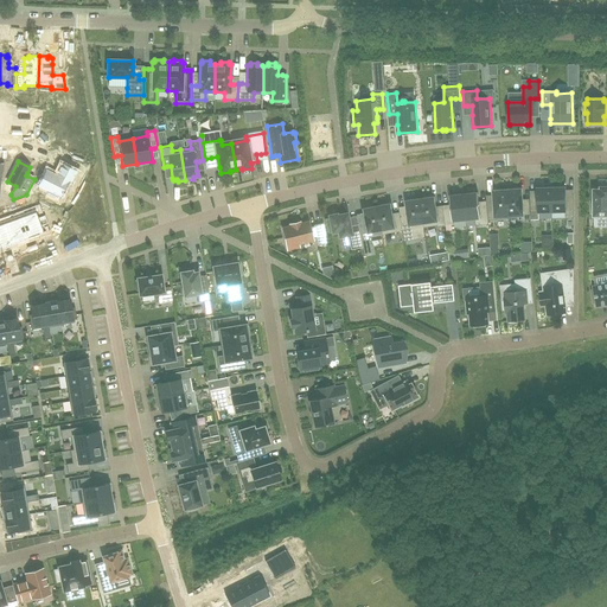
[(46,170),(39,186),(50,191),(49,193),(58,198),(59,196),(61,197),(65,189),(69,190),(72,183),(70,183),(76,172),(62,164),(56,174),(46,170)]
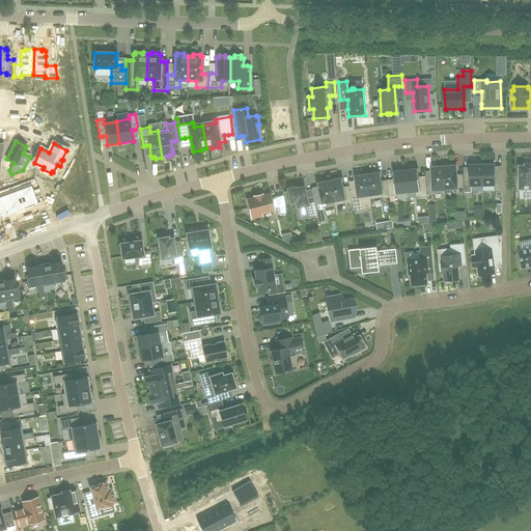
[(520,189),(521,189),(530,189),(530,198),(530,163),(526,164),(526,166),(520,166),(520,177),(518,178),(518,187),(520,187),(520,189)]
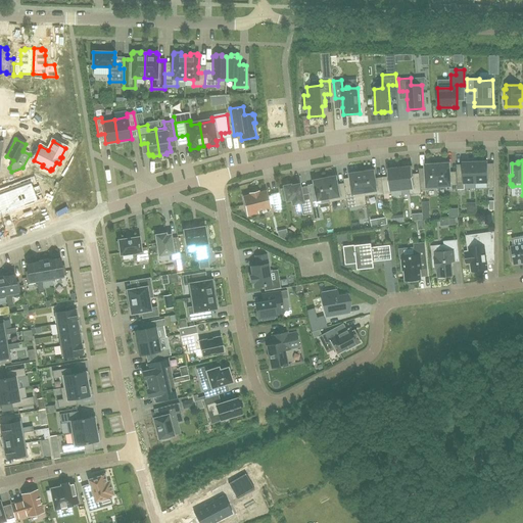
[(441,163),(437,163),(439,188),(439,186),(446,186),(446,190),(458,190),(457,183),(457,176),(454,176),(450,177),(449,162),(448,163),(448,161),(441,161),(441,163)]
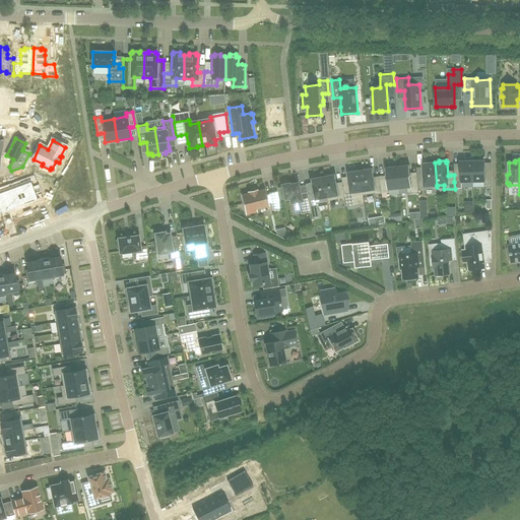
[(454,168),(454,175),(454,182),(473,182),(472,160),(460,161),(460,168),(457,168),(454,168)]
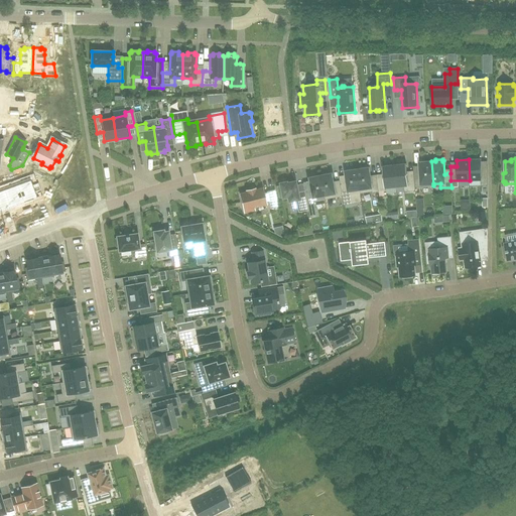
[(469,159),(470,180),(481,179),(481,185),(488,185),(488,165),(484,165),(481,165),(481,159),(469,159)]
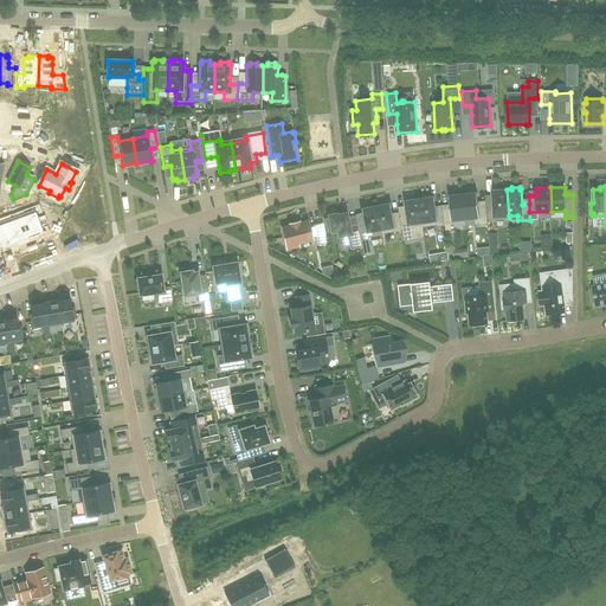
[(509,218),(507,189),(502,189),(502,188),(494,188),(494,191),(492,191),(494,205),(490,205),(487,205),(487,208),(488,220),(495,220),(495,219),(509,218)]
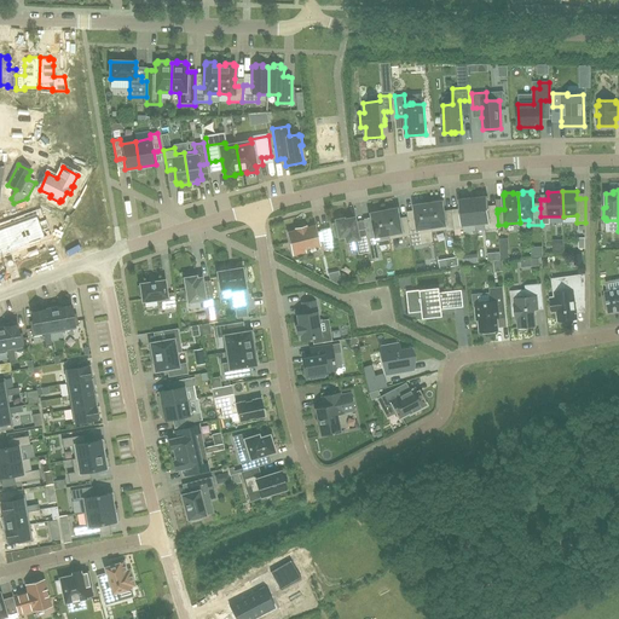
[(487,196),(473,197),(476,224),(485,224),(485,230),(498,229),(498,225),(497,213),(493,213),(490,214),(487,196)]
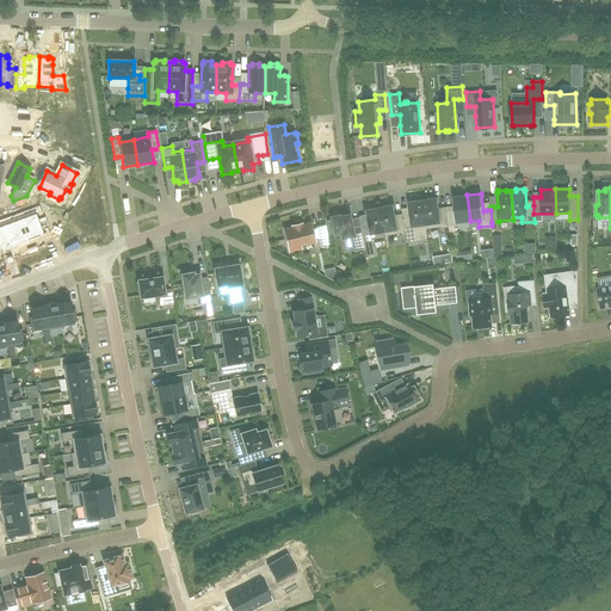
[(470,221),(467,195),(452,197),(455,211),(450,211),(446,211),(449,227),(456,227),(456,223),(470,221)]
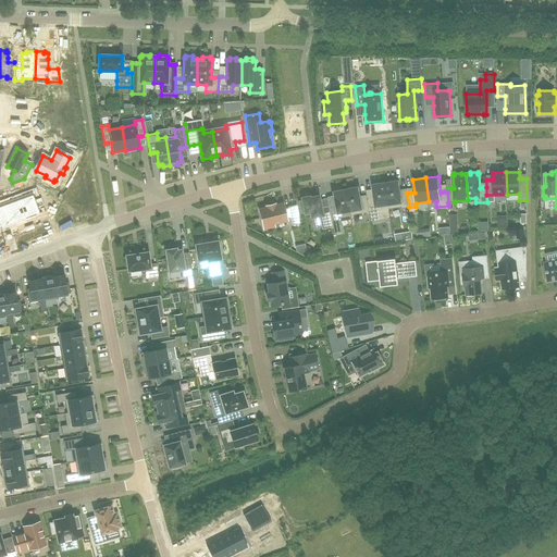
[(385,183),(390,209),(401,207),(401,208),(409,207),(407,193),(404,194),(400,194),(398,181),(397,182),(397,180),(390,181),(390,183),(385,183)]
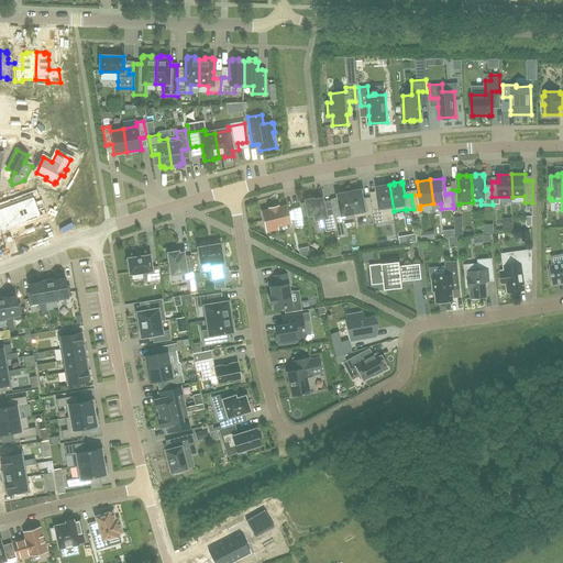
[(375,223),(383,222),(382,213),(394,211),(389,185),(386,186),(385,184),(377,185),(378,187),(376,187),(378,200),(375,200),(372,201),(374,214),(375,223)]
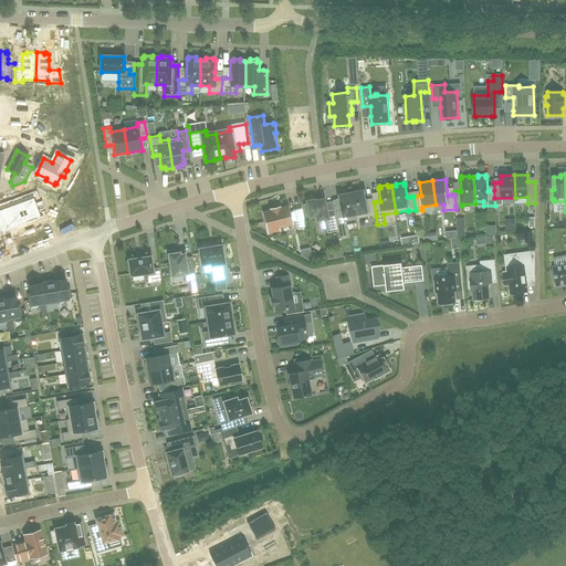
[(13,187),(0,191),(0,195),(1,199),(16,194),(13,187)]
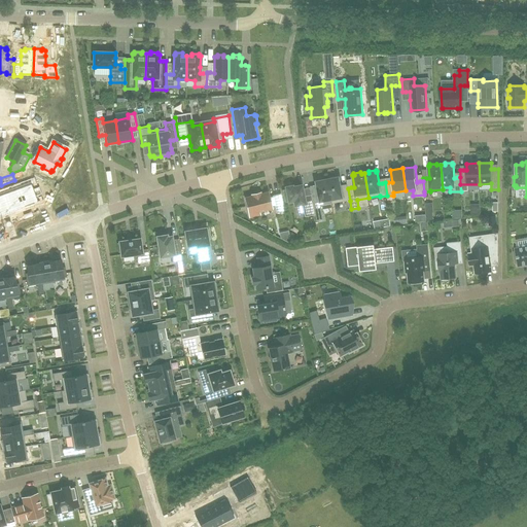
[(327,179),(331,204),(350,201),(348,188),(345,189),(342,189),(339,177),(338,177),(338,176),(330,177),(330,179),(327,179)]
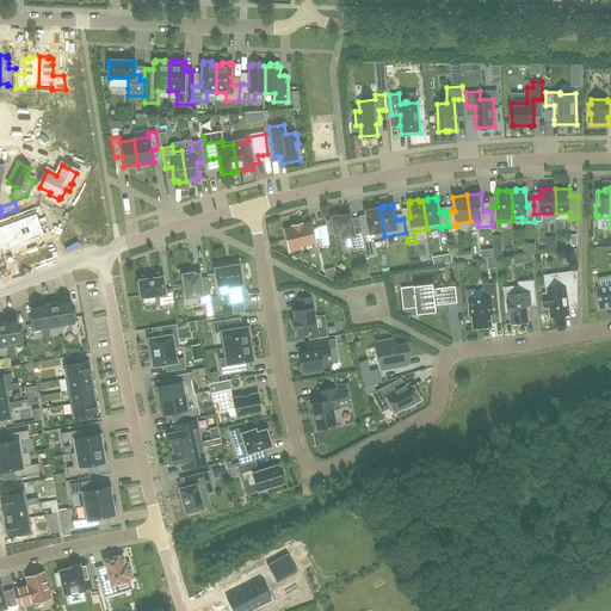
[(360,228),(365,250),(366,257),(375,255),(371,239),(384,236),(380,208),(375,209),(375,207),(366,208),(366,210),(365,211),(368,227),(364,228),(360,228)]
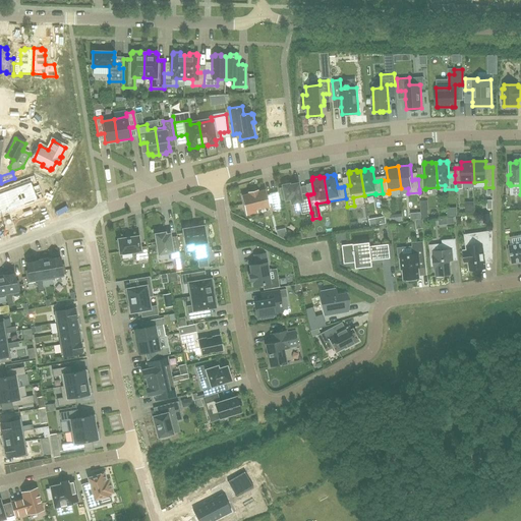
[(37,198),(31,181),(17,186),(23,204),(37,198)]
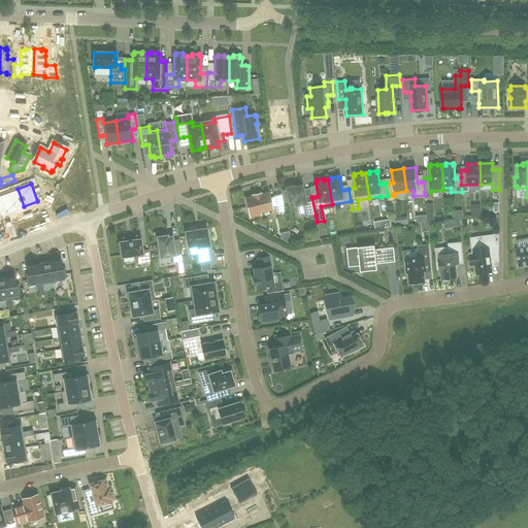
[(302,204),(304,212),(305,218),(316,216),(311,197),(311,195),(307,196),(304,197),(302,186),(293,188),(293,187),(286,188),(287,190),(283,191),(285,203),(294,201),(295,206),(302,204)]
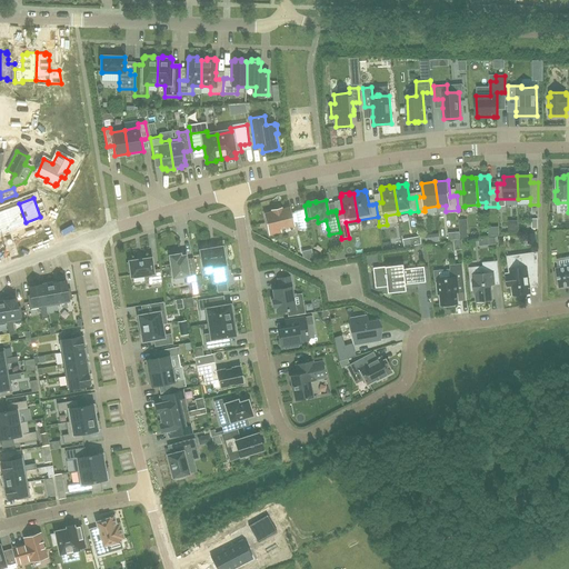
[(19,203),(5,209),(11,228),(26,222),(19,203)]
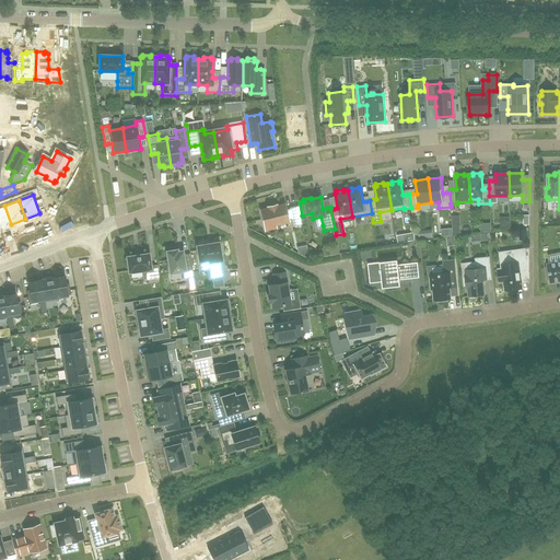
[(293,226),(302,224),(298,207),(293,208),(290,208),(290,209),(286,210),(284,205),(277,207),(276,205),(268,207),(268,209),(260,211),(265,231),(276,228),(275,224),(289,221),(292,220),(293,226)]
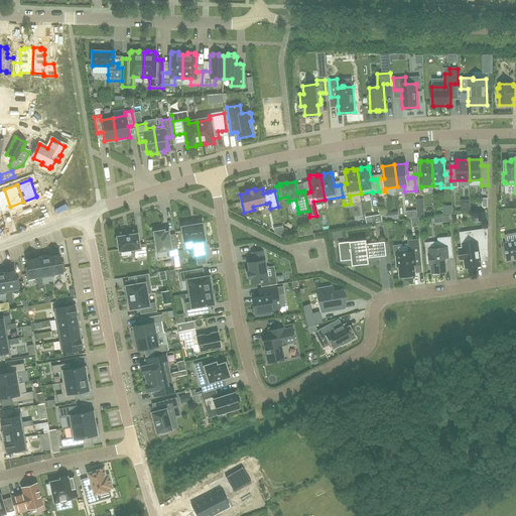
[(0,210),(10,207),(4,189),(0,190),(0,210)]
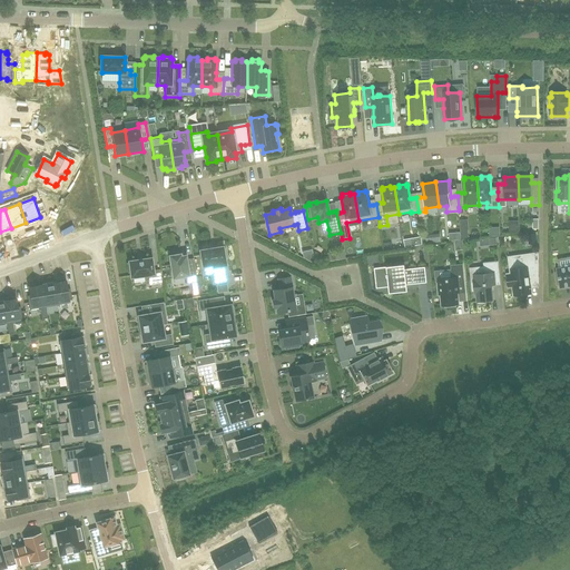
[(209,249),(209,247),(202,248),(202,251),(200,251),(203,266),(213,265),(215,273),(213,273),(214,284),(227,282),(226,276),(225,271),(224,271),(223,265),(226,265),(225,258),(227,258),(225,249),(223,249),(223,247),(209,249)]
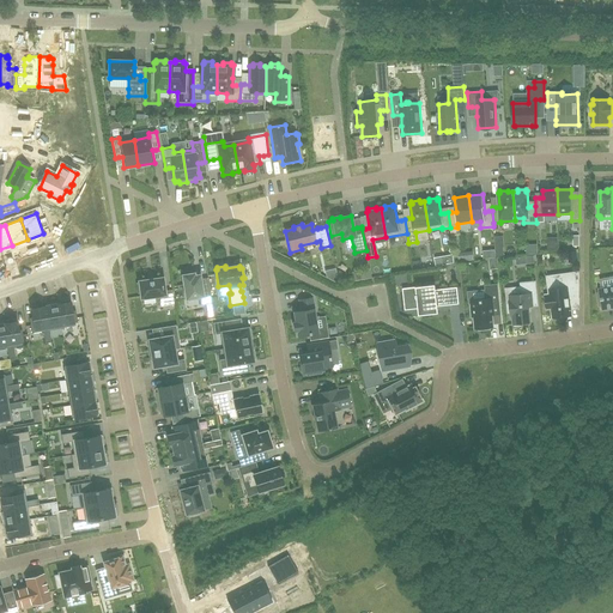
[(184,274),(182,275),(186,299),(198,298),(199,305),(212,303),(210,289),(206,290),(202,290),(200,274),(195,275),(194,273),(192,273),(192,271),(184,272),(184,274)]
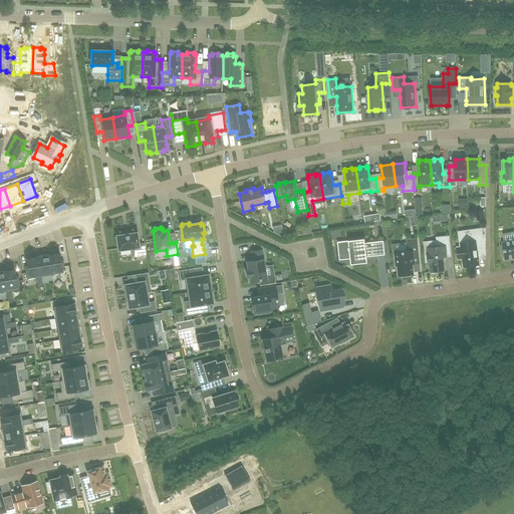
[(461,247),(457,247),(459,259),(462,259),(463,267),(480,265),(478,251),(482,251),(486,250),(486,228),(473,230),(474,238),(460,240),(461,247)]
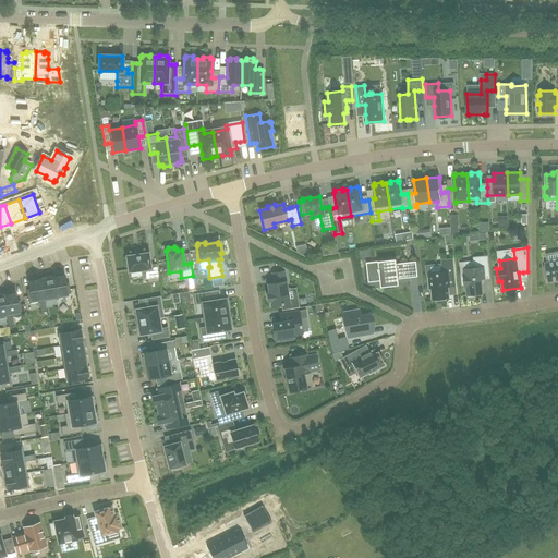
[(148,253),(126,256),(126,258),(124,258),(125,267),(128,267),(129,273),(145,269),(146,279),(159,277),(157,264),(154,265),(150,265),(148,253)]
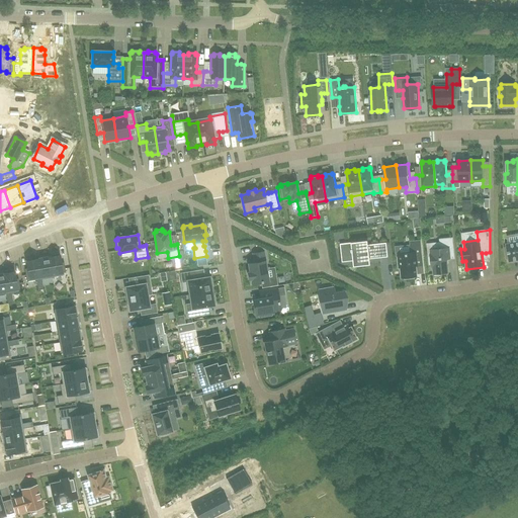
[(430,250),(431,257),(428,257),(429,265),(432,264),(432,267),(433,267),(434,274),(435,274),(435,276),(442,275),(442,273),(448,272),(447,259),(450,259),(454,258),(452,238),(440,239),(441,249),(430,250)]
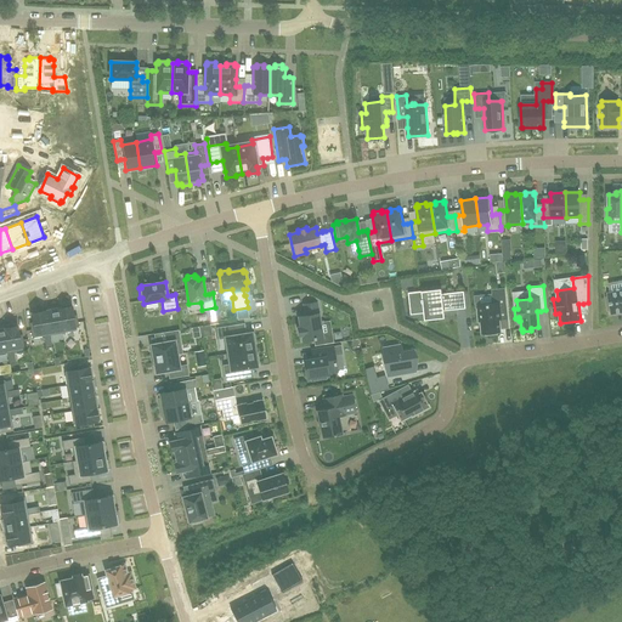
[(492,290),(493,304),(478,305),(480,322),(481,322),(482,334),(485,333),(486,335),(497,334),(497,332),(501,332),(499,320),(503,320),(508,318),(505,288),(492,290)]
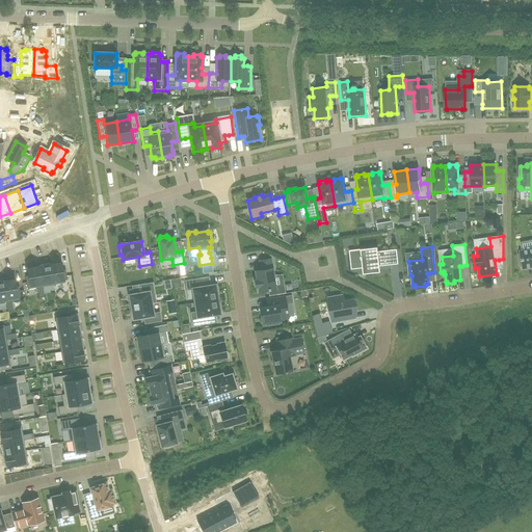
[(380,271),(379,266),(390,265),(389,250),(378,253),(377,247),(349,250),(351,269),(364,268),(364,273),(375,271),(380,271)]
